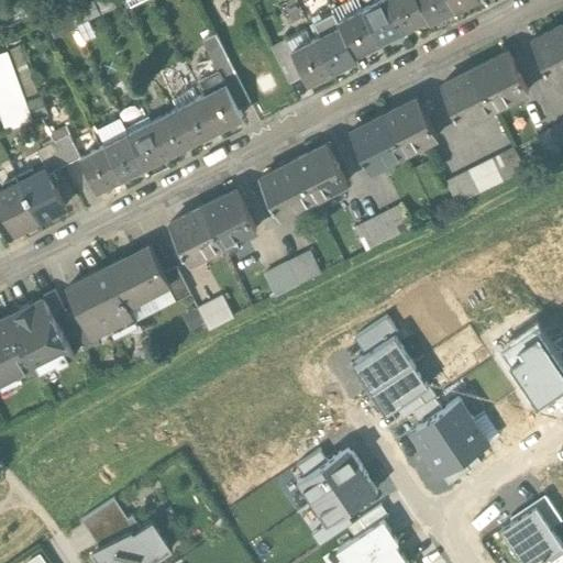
[(403,31),(387,0),(382,0),(362,10),(379,43),(403,31)]
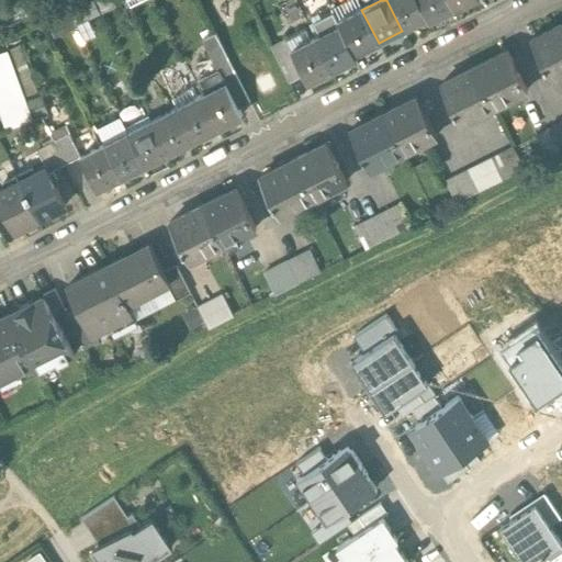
[(386,0),(402,31),(426,19),(416,0),(386,0)]
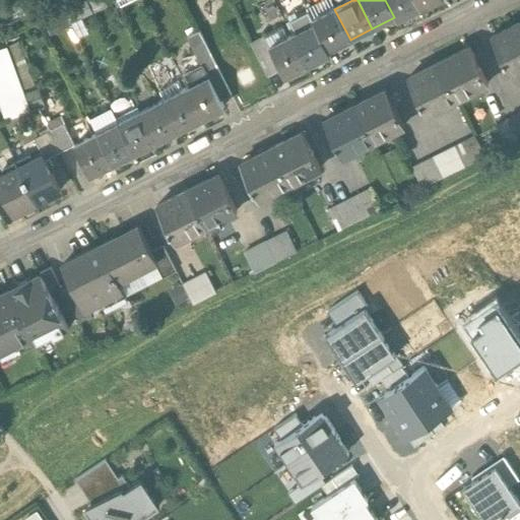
[(413,0),(385,0),(394,17),(396,21),(418,10),(413,0)]
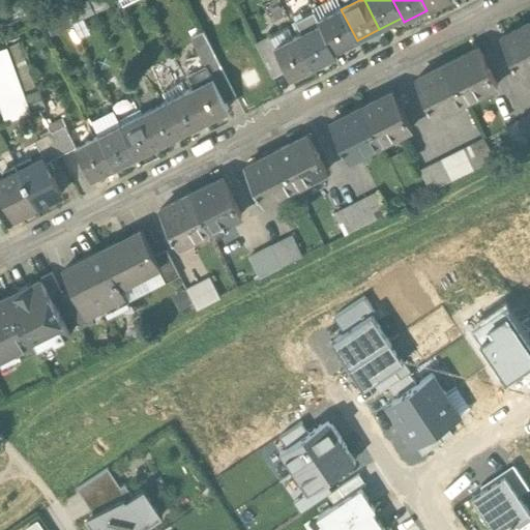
[(421,0),(427,10),(428,10),(448,0),(421,0)]
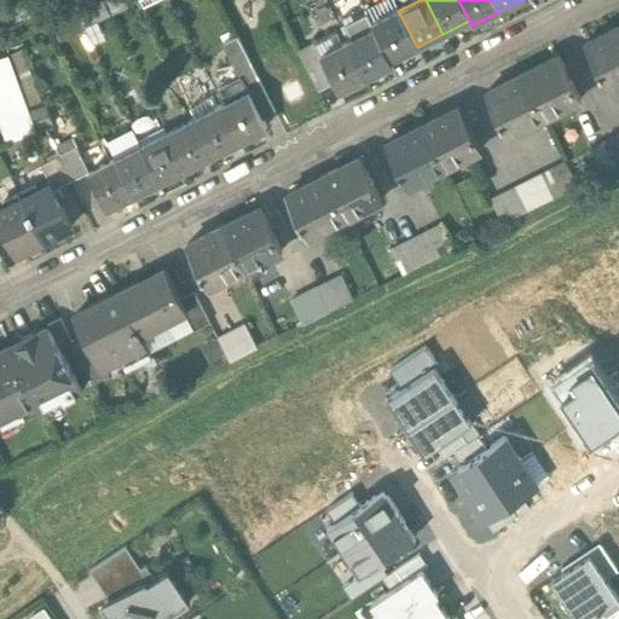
[(417,47),(398,11),(371,24),(391,61),(417,47)]
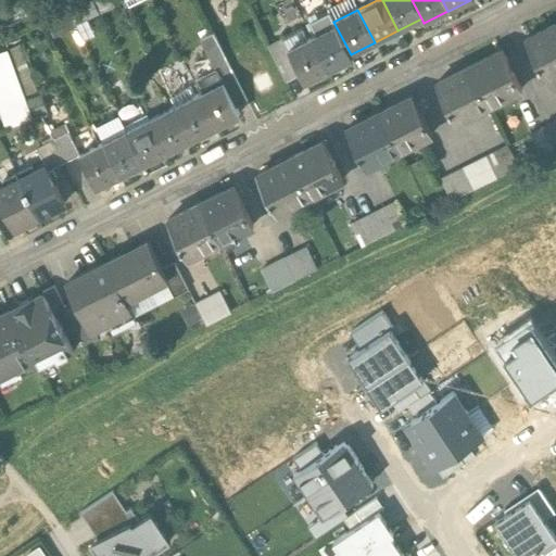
[(333,22),(329,13),(310,23),(316,36),(312,38),(328,71),(352,59),(351,54),(333,22)]
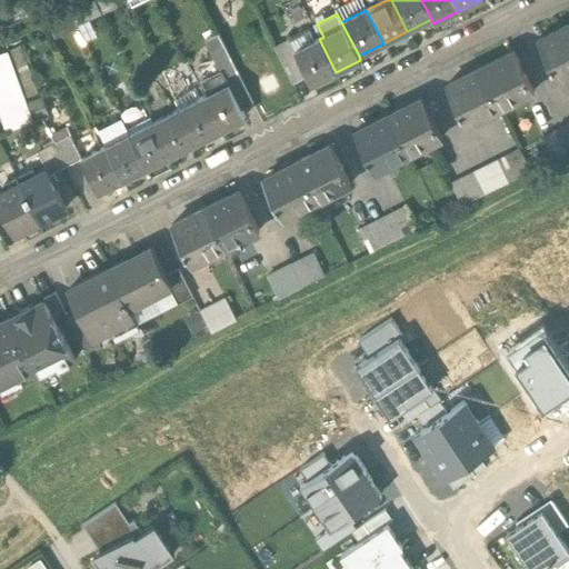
[(568,26),(538,41),(557,80),(568,73),(568,26)]
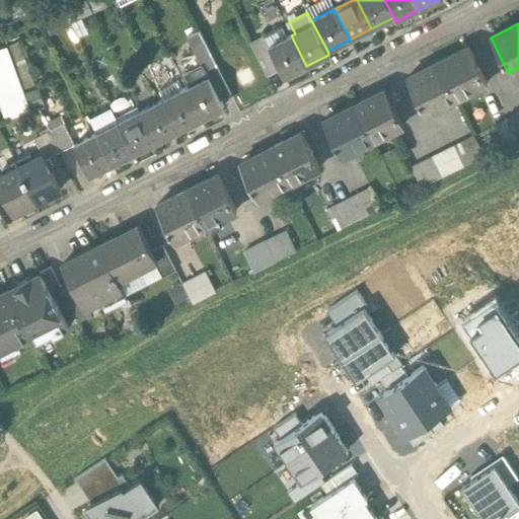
[(198,31),(187,38),(201,66),(202,65),(220,100),(230,95),(198,31)]
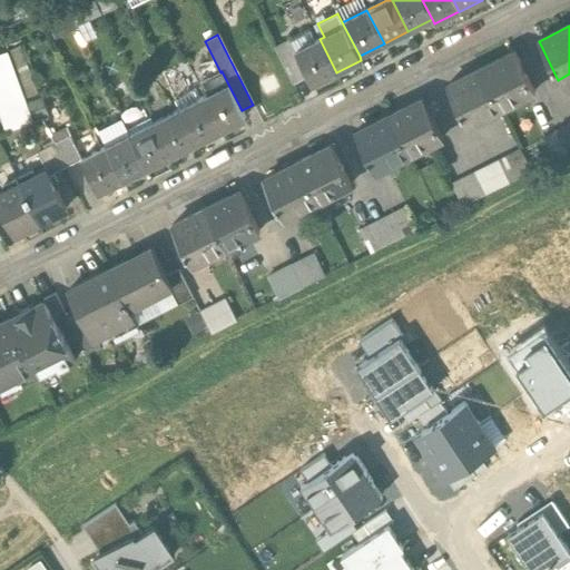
[(320,39),(295,51),(307,77),(312,85),(336,72),(320,39)]
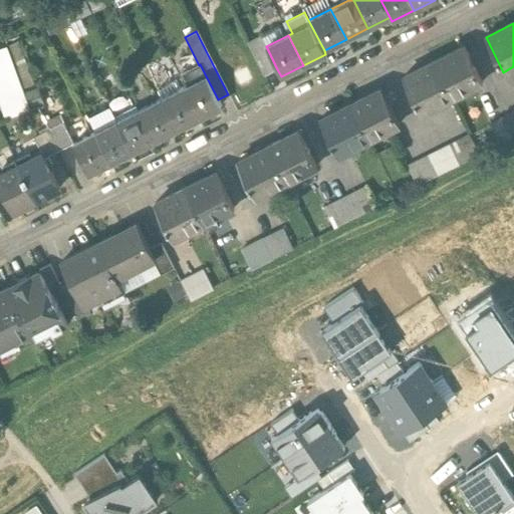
[(266,46),(261,36),(248,43),(264,75),(277,69),(266,46)]
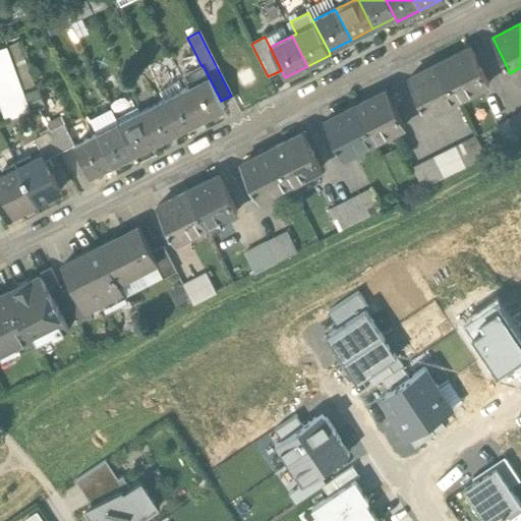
[(19,40),(9,43),(14,64),(23,62),(19,40)]
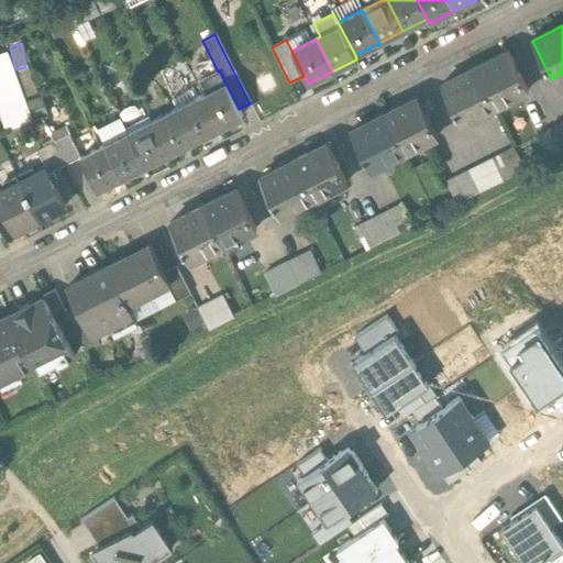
[(508,53),(475,69),(494,108),(527,91),(508,53)]
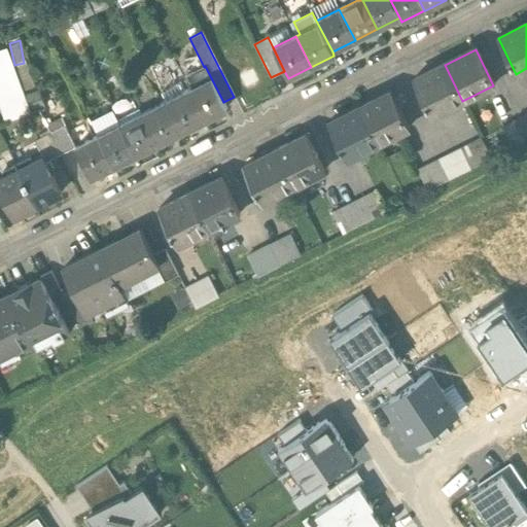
[(445,65),(414,80),(431,116),(462,101),(445,65)]
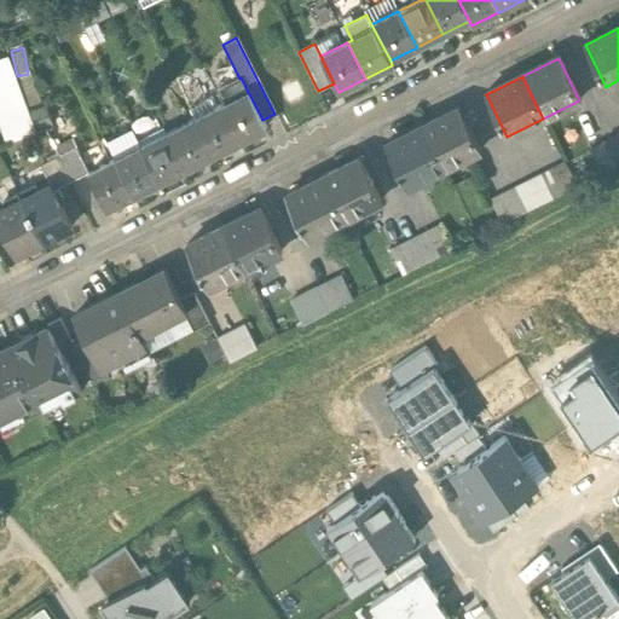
[(239,79),(219,88),(226,103),(221,105),(239,142),(266,128),(262,120),(241,77),(239,79)]
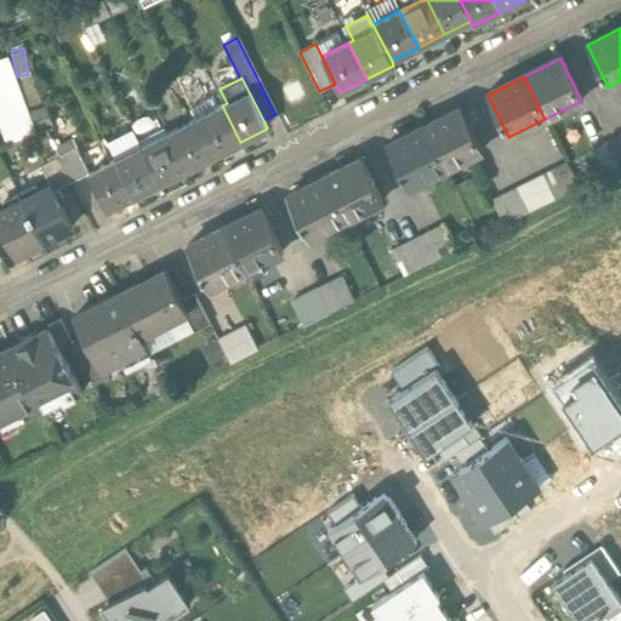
[(222,106),(195,119),(214,155),(240,142),(222,106)]
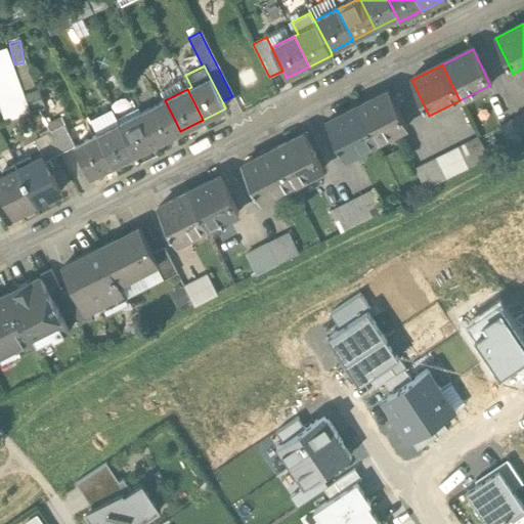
[(389,91),(357,106),(376,143),(407,128),(389,91)]
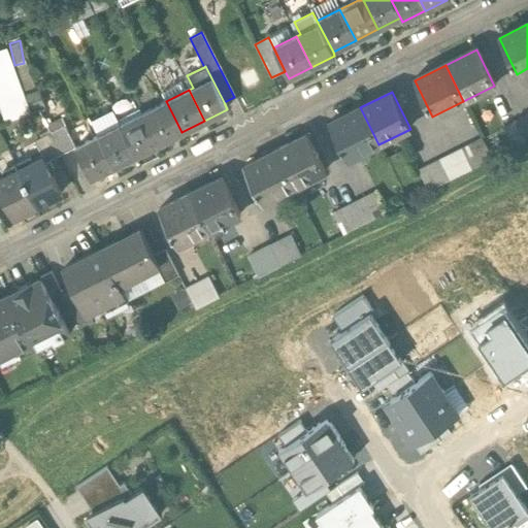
[(166,101),(143,112),(159,143),(182,132),(166,101)]
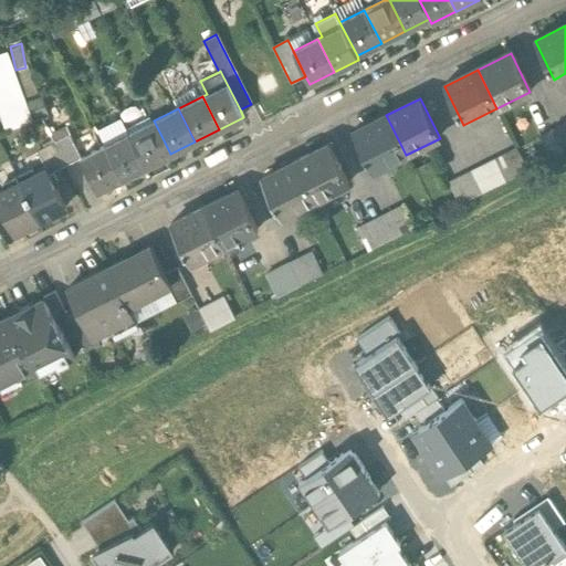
[(386,115),(352,132),(373,171),(406,155),(386,115)]
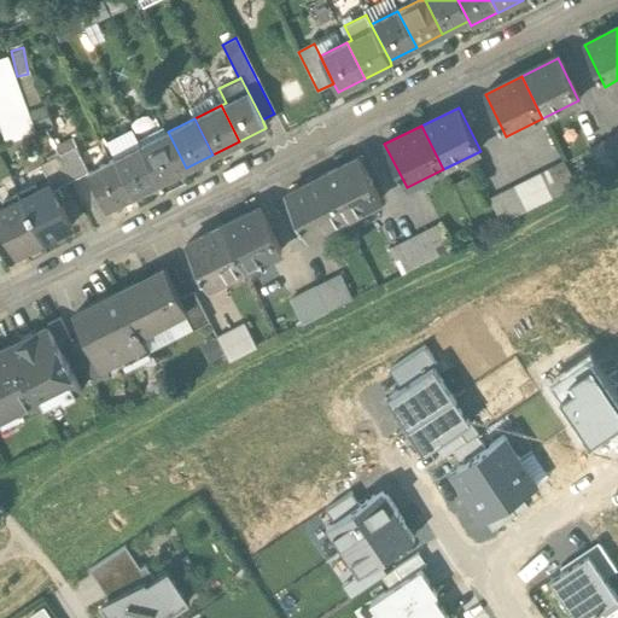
[(168,132),(140,145),(158,181),(186,168),(168,132)]
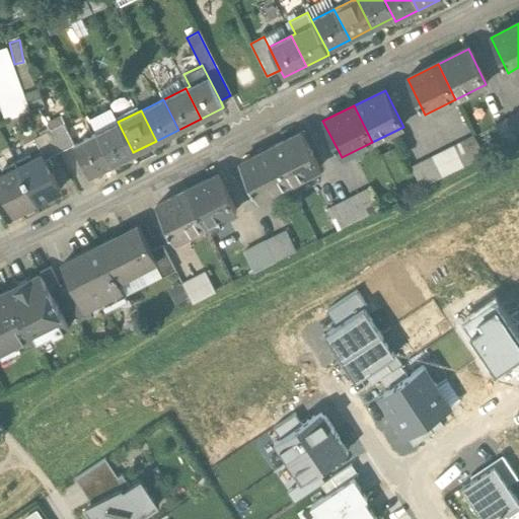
[(518,122),(516,116),(496,126),(505,146),(518,139),(518,122)]
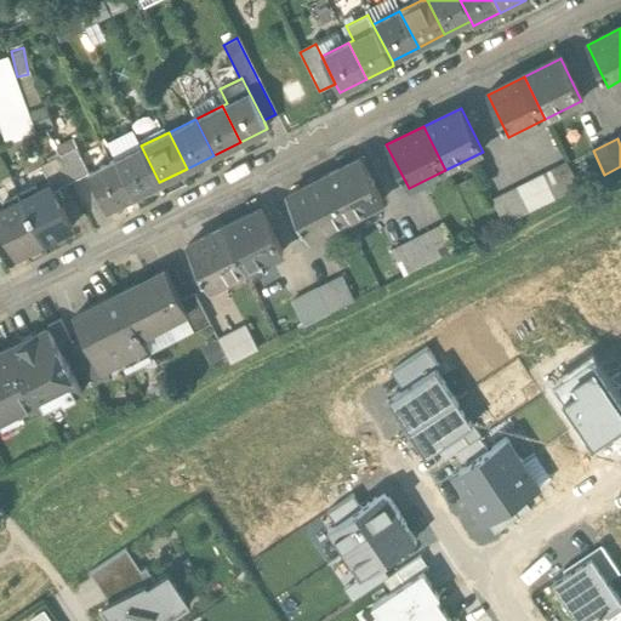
[(141,146),(115,159),(134,195),(159,182),(141,146)]
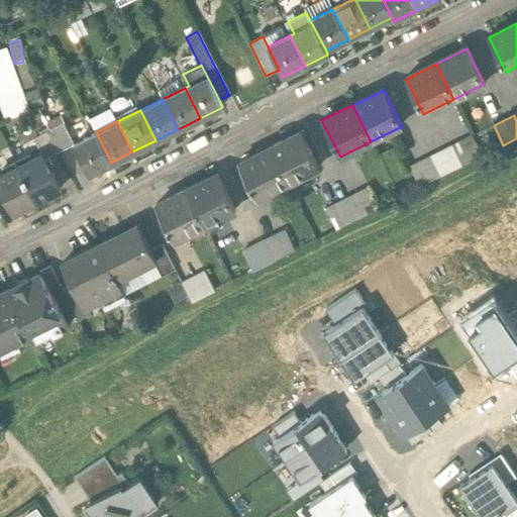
[(96,132),(74,143),(89,174),(111,163),(96,132)]
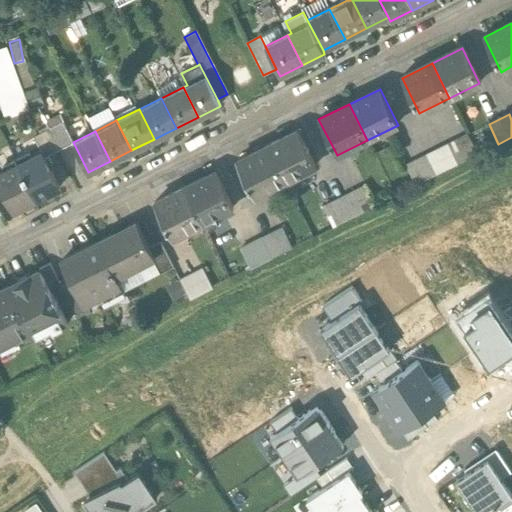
[(297,131),(267,146),(285,181),(315,166),(297,131)]
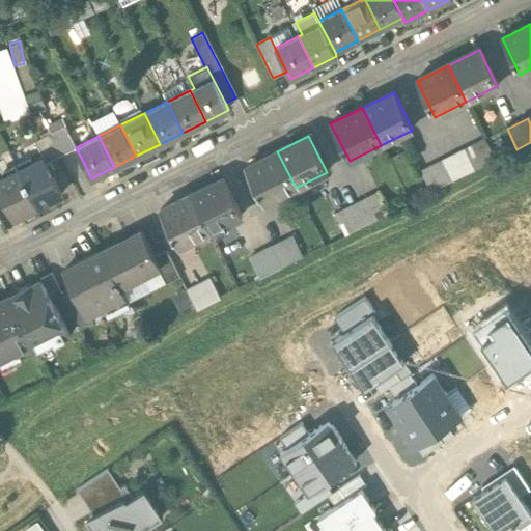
[(485,140),(464,151),(474,171),(495,161),(485,140)]
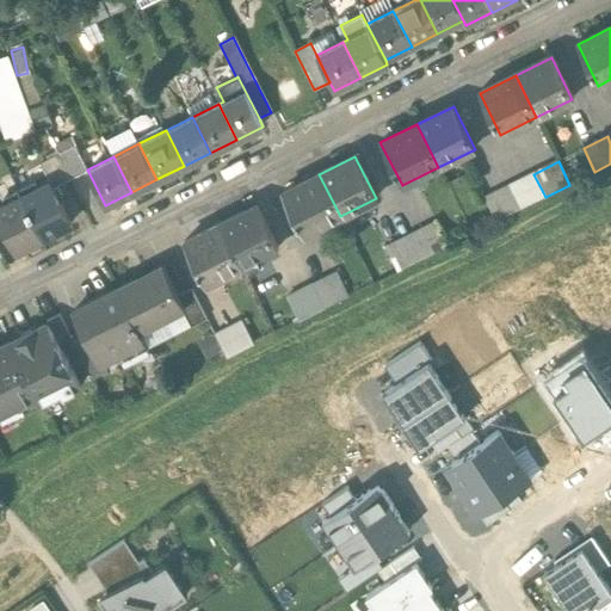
[(319,174),(283,192),(304,234),(340,216),(319,174)]
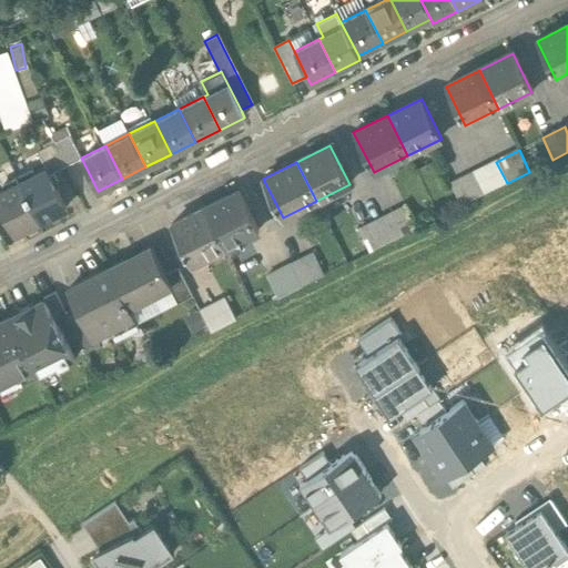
[(496,162),(474,173),(484,194),(507,183),(496,162)]
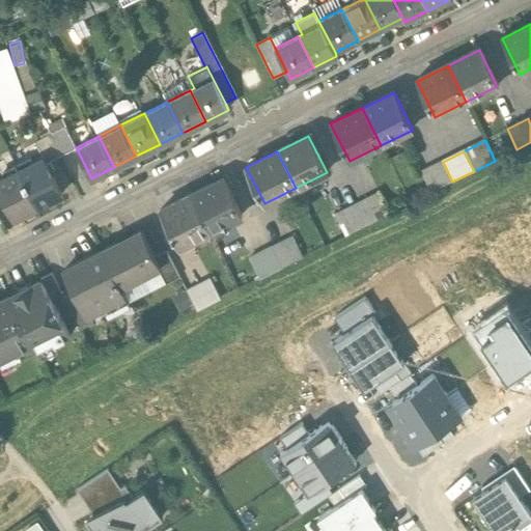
[(43,157),(19,169),(37,206),(61,194),(43,157)]
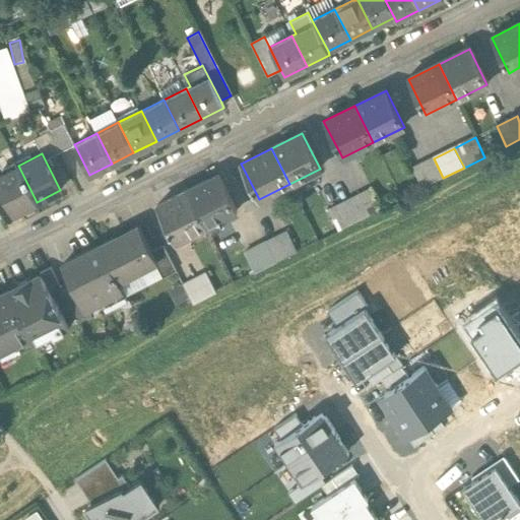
[(434,158),(412,169),(423,188),(443,178),(434,158)]
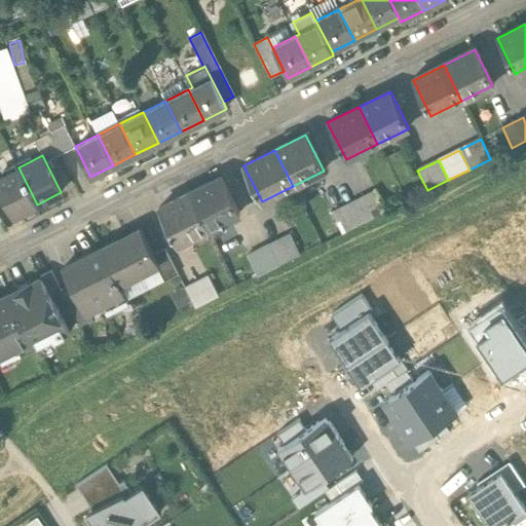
[(19,167),(0,176),(0,190),(12,216),(37,204),(19,167)]
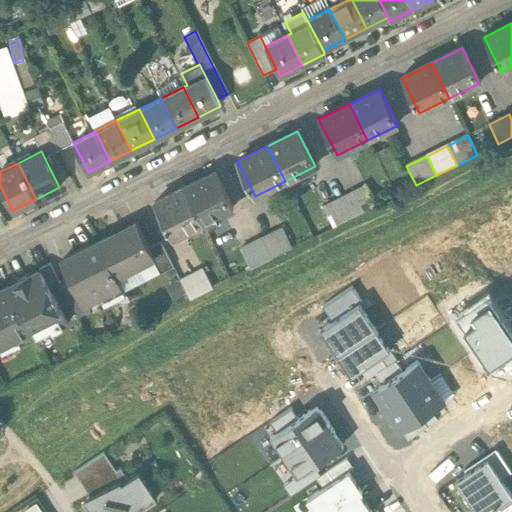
[(215,173),(185,188),(202,223),(232,208),(215,173)]
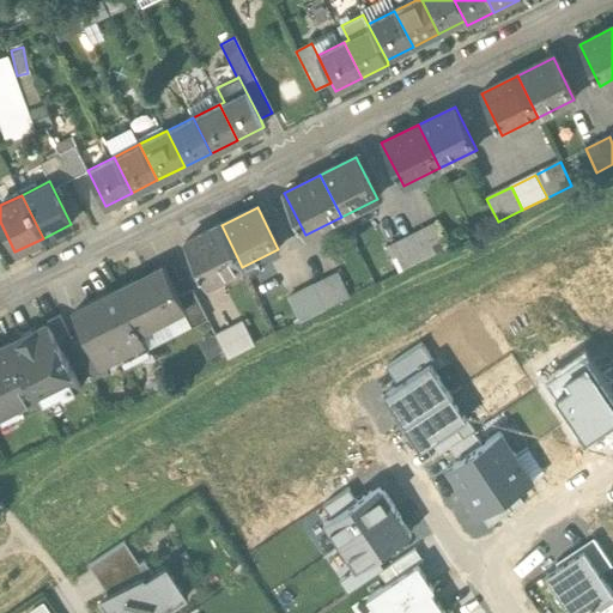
[(437,224),(412,236),(424,259),(448,247),(443,235),(437,224)]
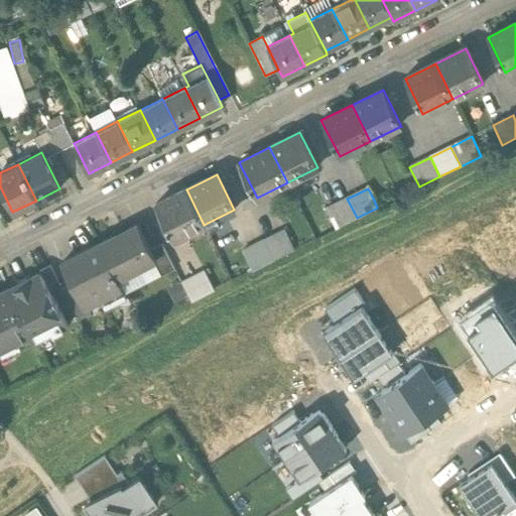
[(186,189),(156,205),(173,240),(204,225),(186,189)]
